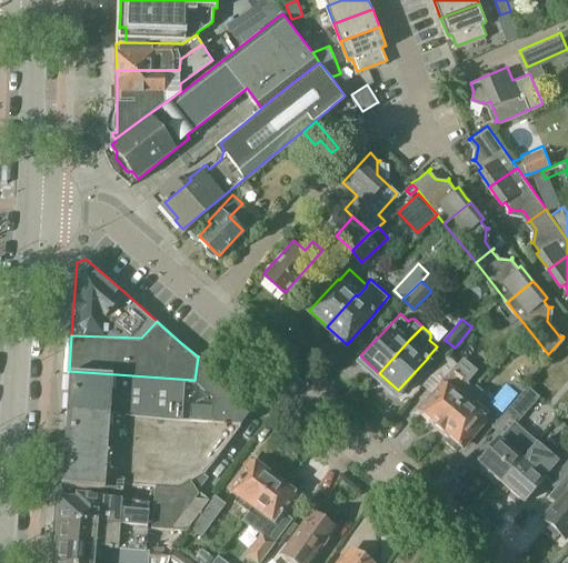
[(427,394),(418,404),(420,406),(419,408),(430,416),(430,418),(438,425),(440,426),(475,385),(468,380),(478,368),(464,355),(458,361),(449,353),(432,372),(442,380),(429,395),(427,394)]
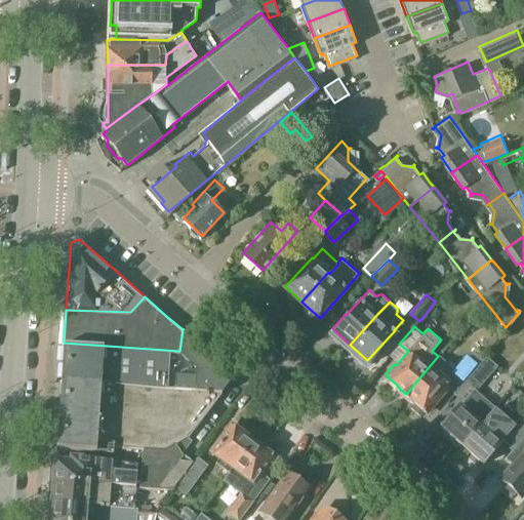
[(179,351),(64,343),(62,377),(178,386),(178,388),(192,388),(226,390),(236,376),(193,338),(183,329),(179,351)]
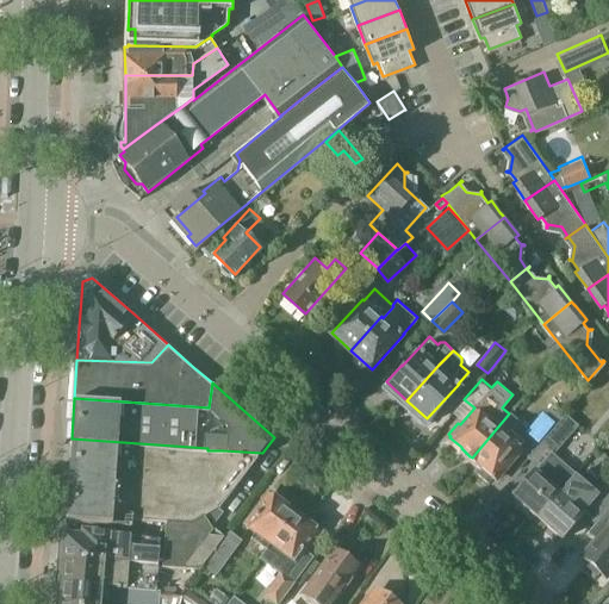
[(553,405),(547,412),(542,409),(527,429),(540,439),(561,411),(553,405)]
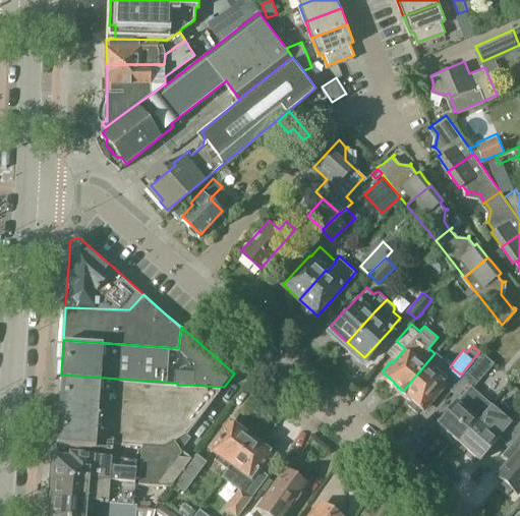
[(452,388),(463,398),(495,360),(483,350),(452,388)]
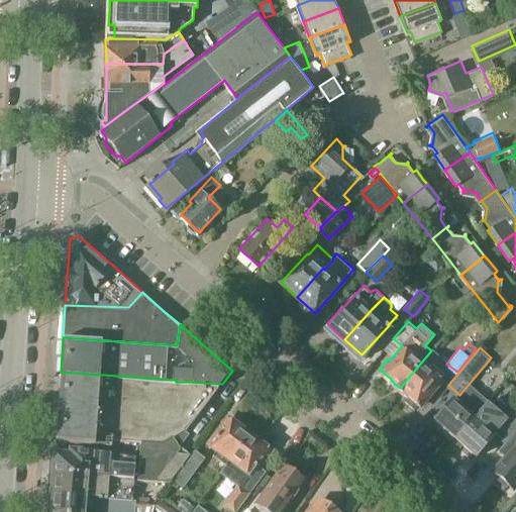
[(431,350),(400,388),(407,393),(408,391),(410,392),(405,398),(414,406),(419,401),(422,403),(443,379),(440,376),(429,367),(440,354),(433,348),(431,350)]
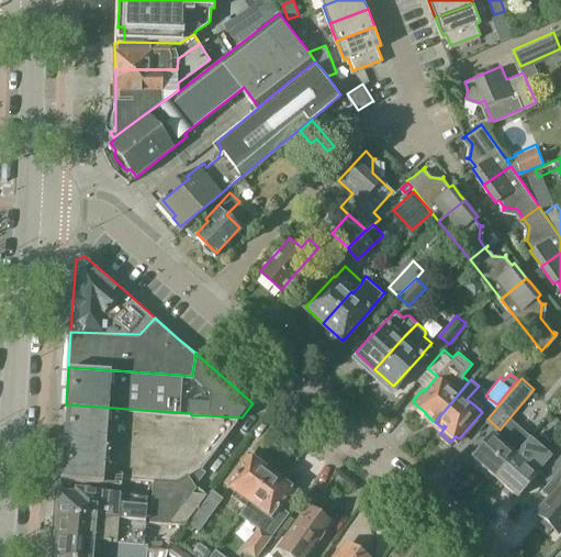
[(66,404),(65,418),(64,439),(213,454),(242,418),(205,415),(191,415),(191,413),(66,404)]
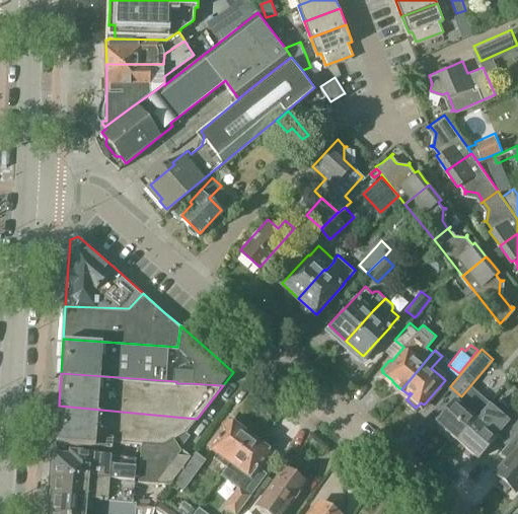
[(458,438),(459,437),(469,426),(478,415),(457,396),(437,420),(458,438)]
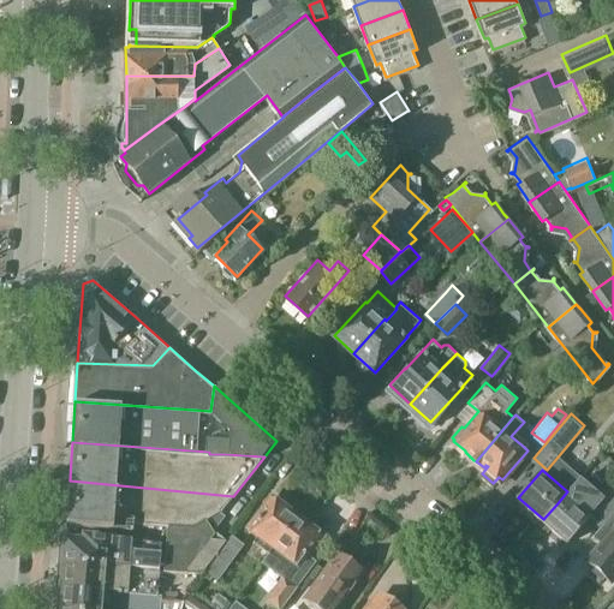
[(589,514),(594,511),(591,508),(603,495),(582,476),(576,483),(567,491),(556,505),(544,518),(543,519),(553,527),(560,533),(567,539),(589,514)]
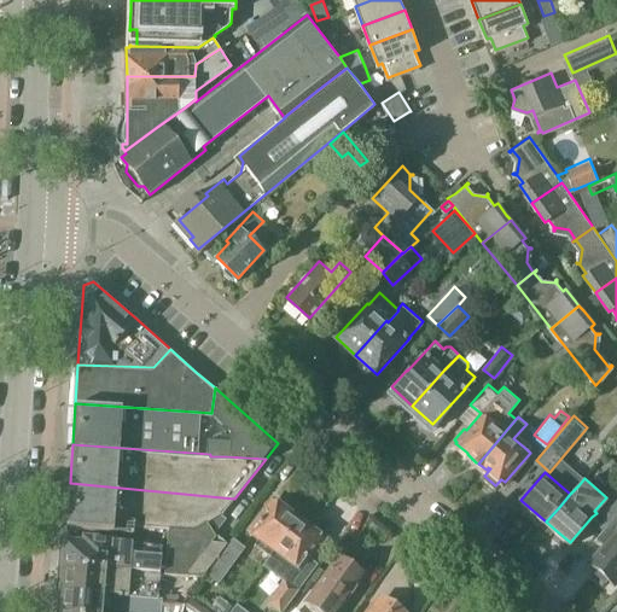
[(234,499),(70,483),(68,525),(134,531),(134,524),(169,526),(166,571),(201,573),(227,538),(213,538),(216,534),(215,531),(227,514),(223,513),(234,499)]
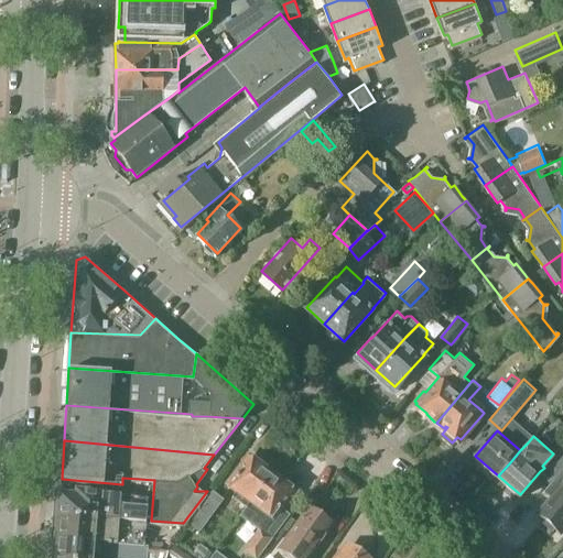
[(562,440),(553,453),(542,466),(544,468),(549,472),(554,477),(562,467),(562,440)]
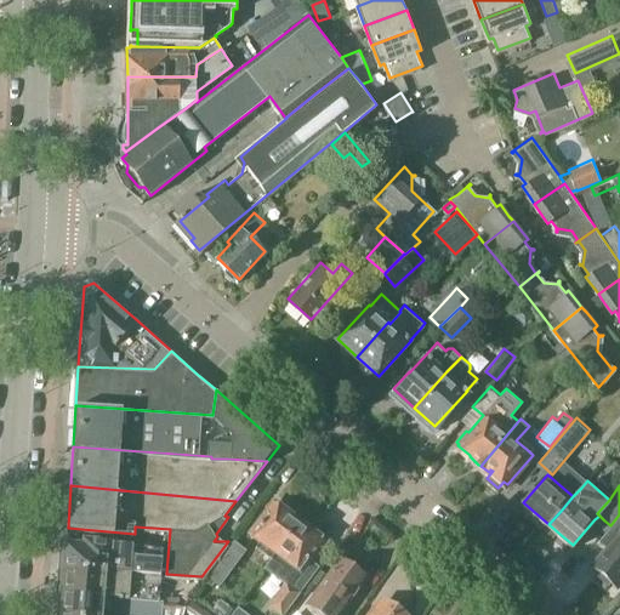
[(302,518),(277,499),(252,530),(277,550),(271,557),(272,558),(302,518)]
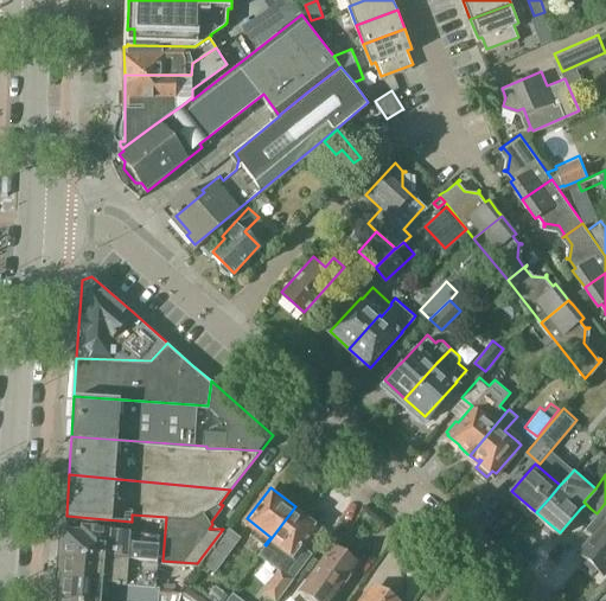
[(595,534),(580,551),(586,555),(584,558),(595,569),(598,567),(604,571),(605,569),(605,503),(597,513),(593,518),(603,525),(595,534)]
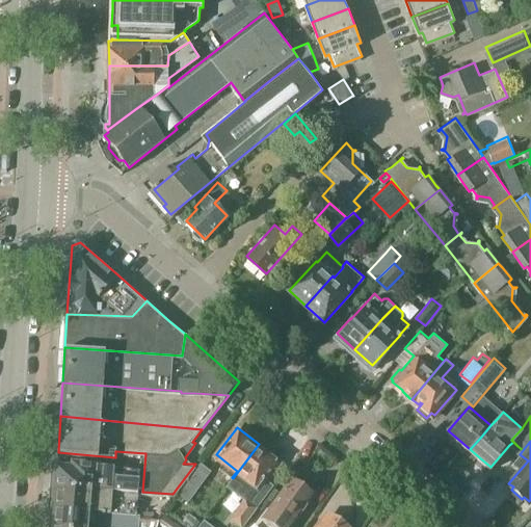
[(229,482),(246,496),(235,512),(231,518),(241,526),(245,521),(258,503),(273,482),(265,477),(279,459),(259,444),(233,478),(232,477),(229,482)]
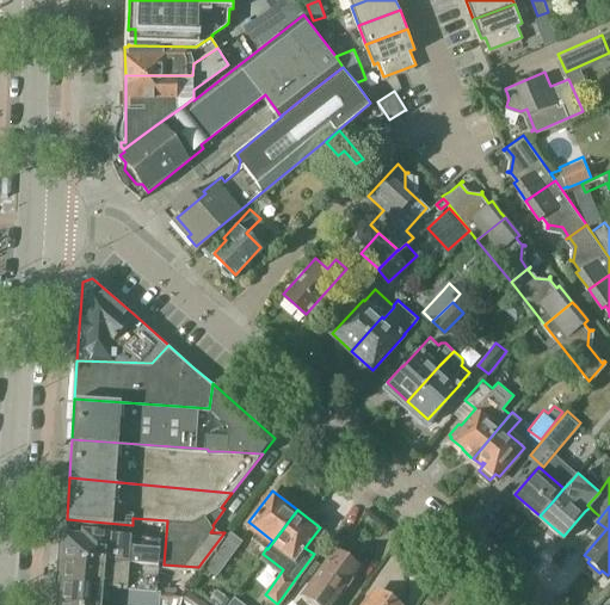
[(65,555),(160,565),(162,537),(116,532),(116,531),(62,525),(61,536),(66,536),(65,555)]
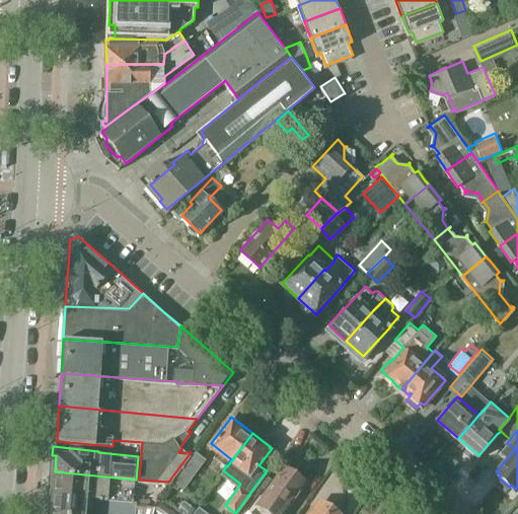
[(191,452),(168,482),(171,482),(177,487),(180,484),(183,487),(207,457),(195,448),(192,452),(191,452)]
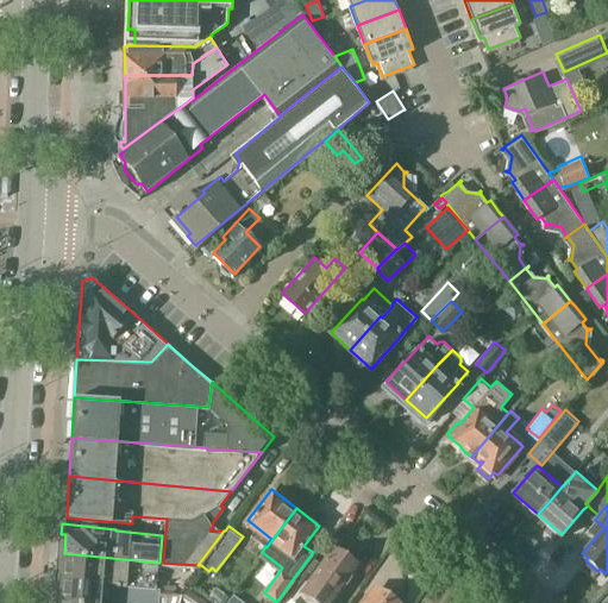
[(305,586),(323,600),(320,602),(332,602),(331,602),(338,592),(340,594),(352,578),(350,577),(361,563),(336,545),(305,586)]
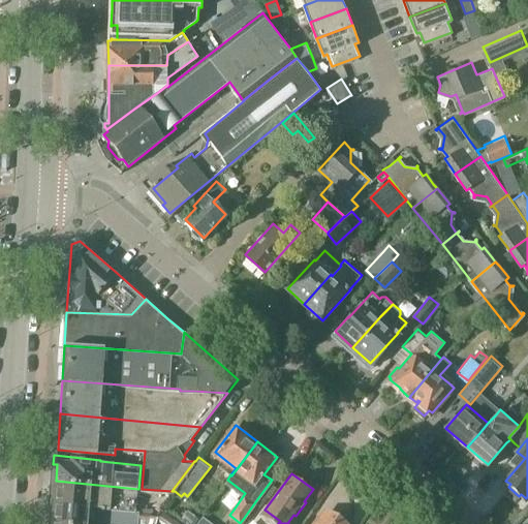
[(56,481),(54,502),(135,510),(135,509),(136,509),(136,505),(138,489),(56,481)]
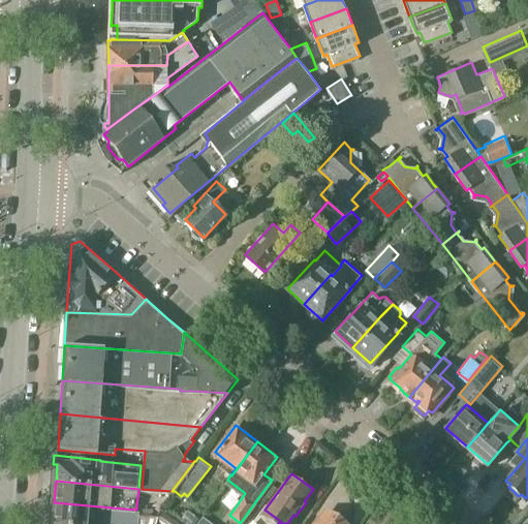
[(135,510),(54,502),(52,523),(60,523),(137,523),(140,510),(136,510),(136,509),(135,509),(135,510)]
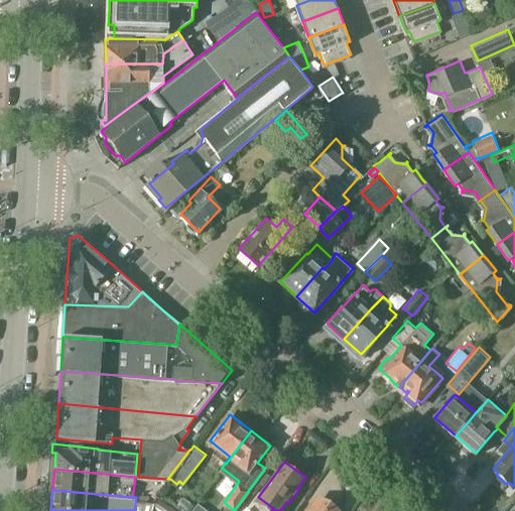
[(179,510),(167,503),(166,506),(164,505),(147,500),(148,493),(136,492),(136,493),(133,493),(133,496),(133,497),(136,497),(134,510),(179,510)]
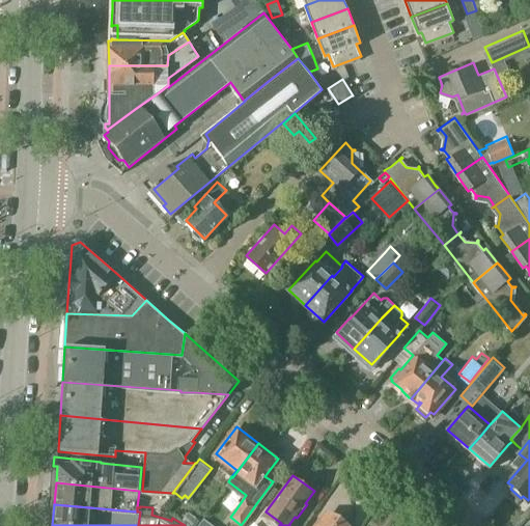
[(194,525),(200,517),(188,508),(180,520),(190,525),(194,525)]
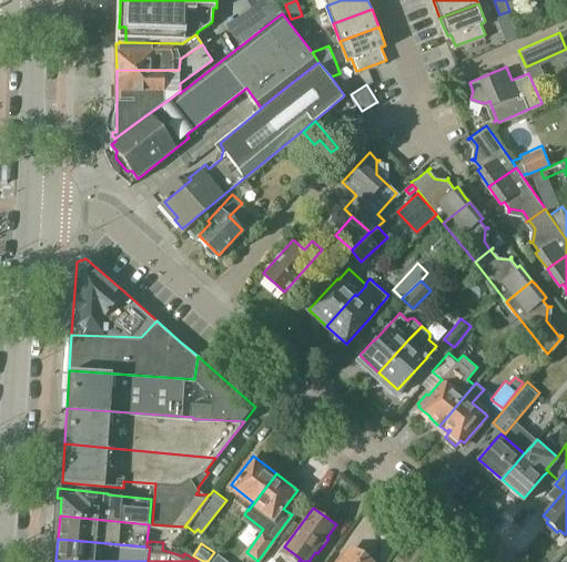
[(374,561),(375,561),(352,544),(338,561),(374,561)]
